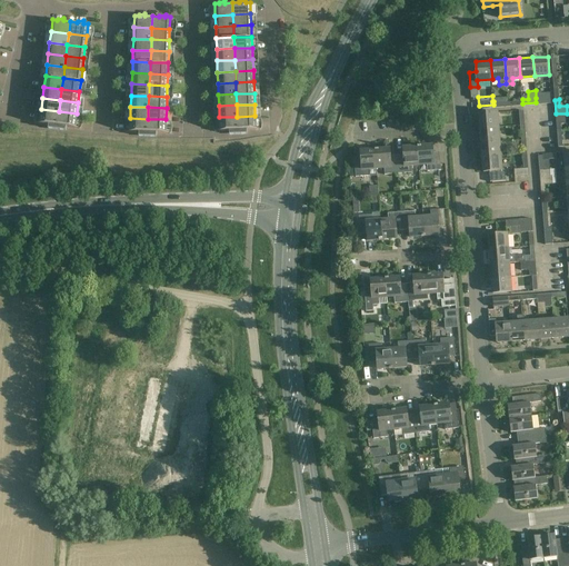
[(57,128),(59,111),(41,109),(39,121),(48,122),(48,127),(57,128)]
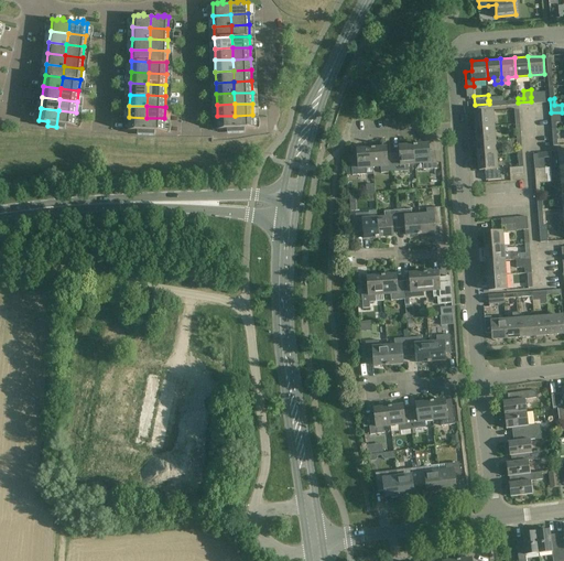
[(475,110),(476,126),(494,123),(492,109),(475,110)]
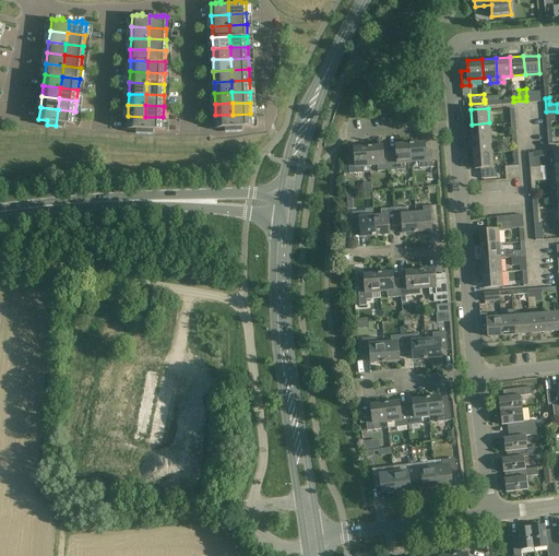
[(73,123),(75,111),(58,109),(56,126),(64,127),(66,122),(73,123)]
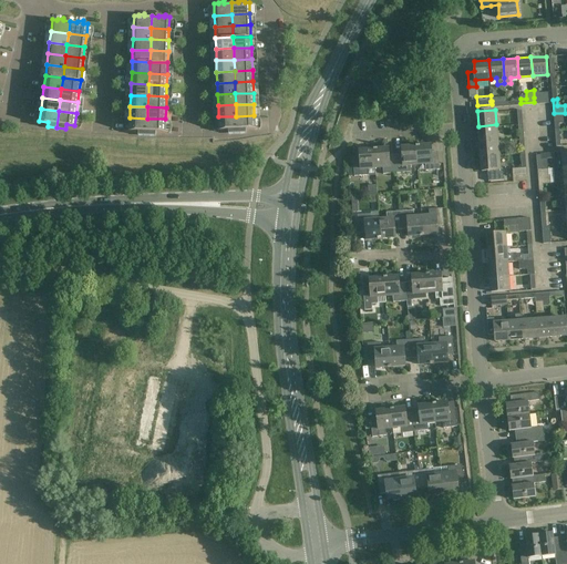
[(565,113),(554,113),(555,127),(559,127),(559,121),(566,121),(565,113)]
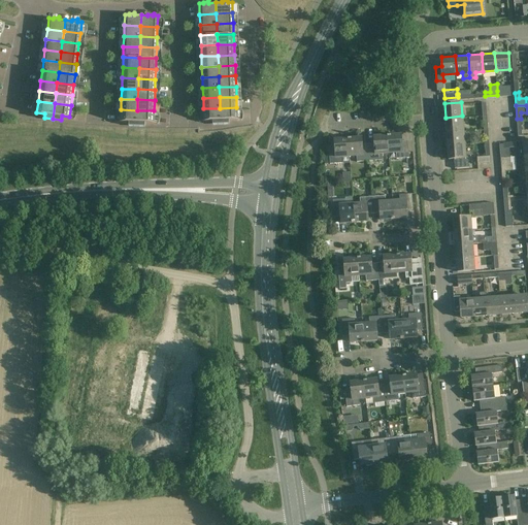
[(237,119),(236,107),(220,108),(221,123),(229,123),(229,119),(237,119)]
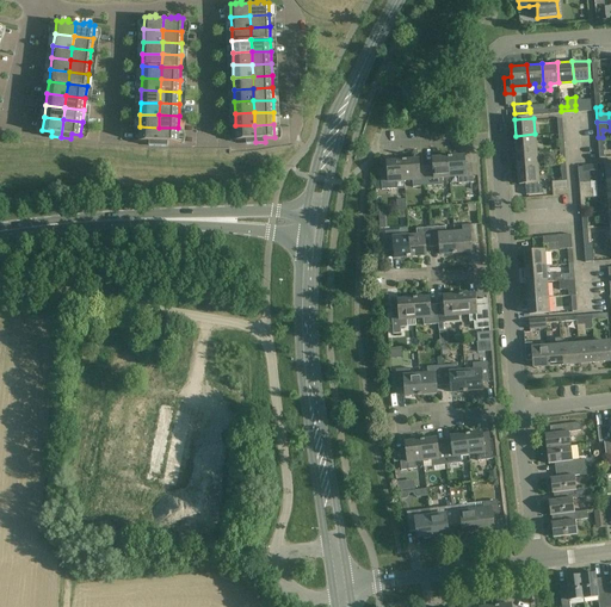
[(254,125),(235,125),(236,138),(246,138),(246,143),(255,142),(254,125)]
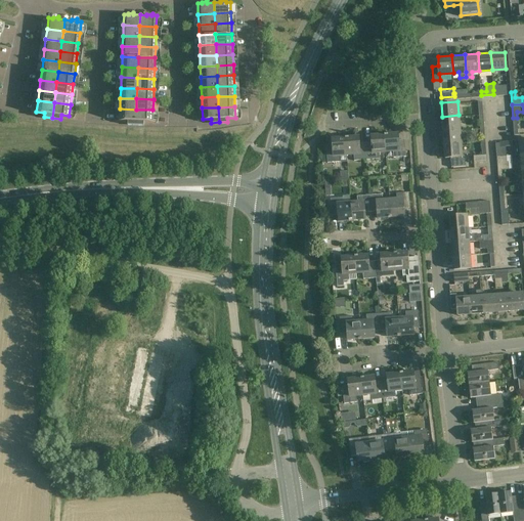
[(135,124),(136,110),(120,109),(119,120),(127,120),(127,124),(135,124)]
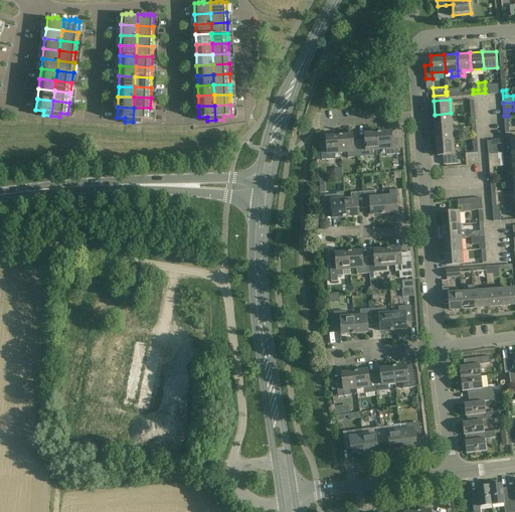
[(150,108),(134,108),(133,122),(142,123),(142,119),(150,119),(150,108)]
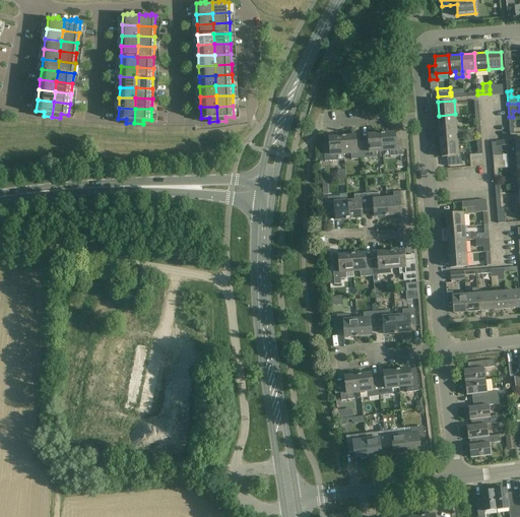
[(439,116),(440,128),(456,127),(455,114),(439,116)]
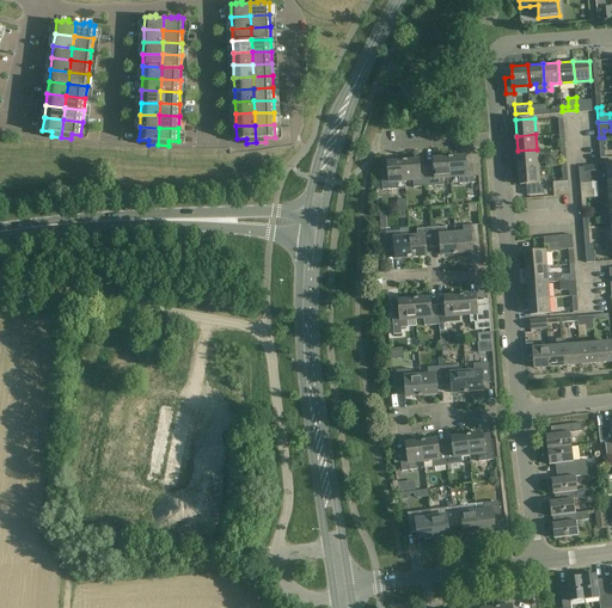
[(518,151),(519,166),(538,165),(537,149),(518,151)]
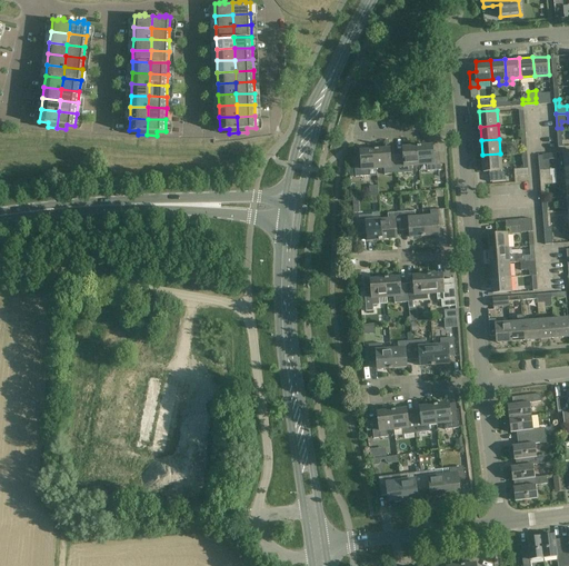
[(417,145),(418,162),(426,162),(427,169),(440,168),(439,149),(431,150),(431,144),(417,145)]
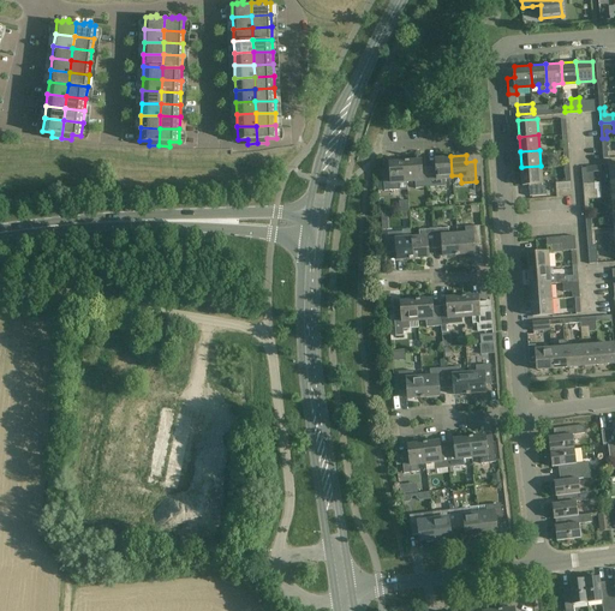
[(443,177),(452,175),(451,156),(435,157),(435,165),(428,165),(429,185),(445,184),(443,177)]
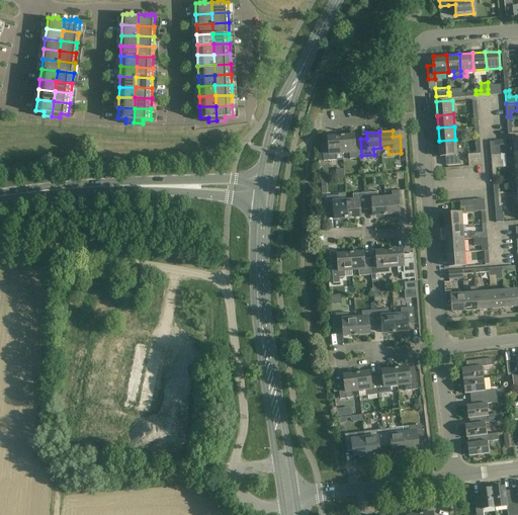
[(349,157),(361,156),(360,139),(354,140),(354,134),(341,135),(342,151),(349,151),(349,157)]
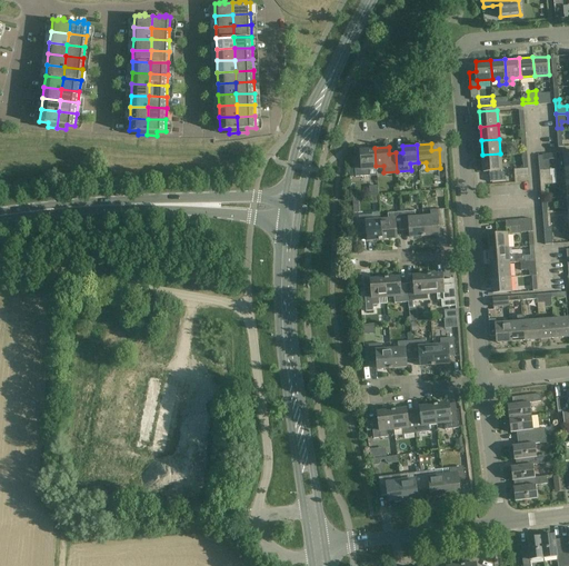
[(368,167),(376,166),(375,148),(360,149),(360,156),(353,156),(355,175),(369,174),(368,167)]
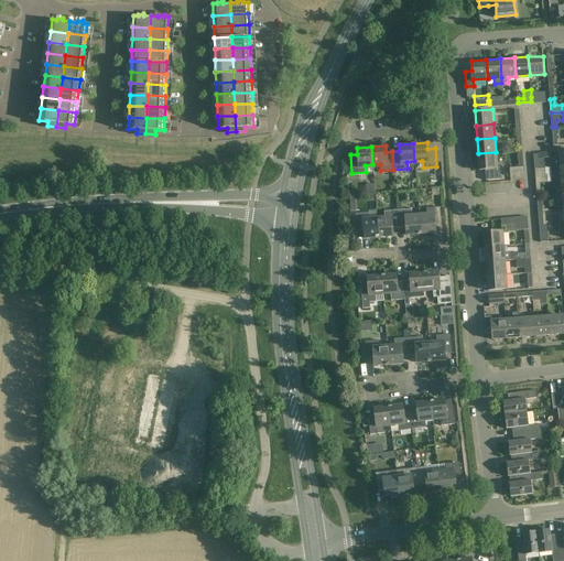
[(538,151),(533,152),(534,166),(544,165),(544,155),(551,154),(550,150),(538,150),(538,151)]
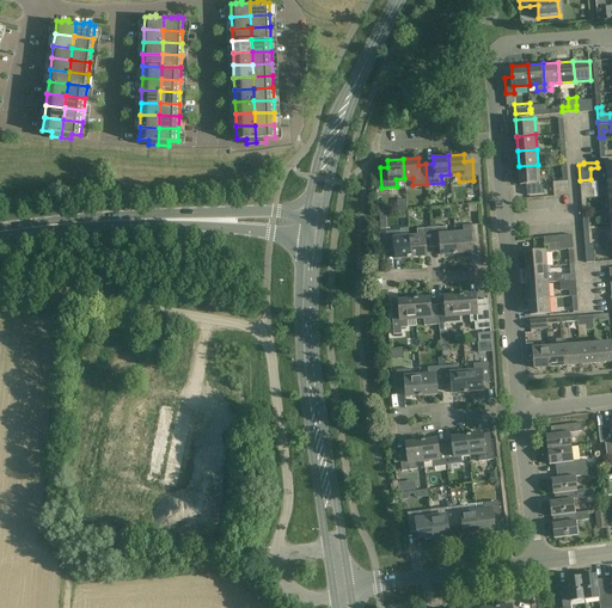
[(538,165),(519,166),(520,183),(526,182),(527,192),(543,191),(543,183),(539,183),(538,165)]
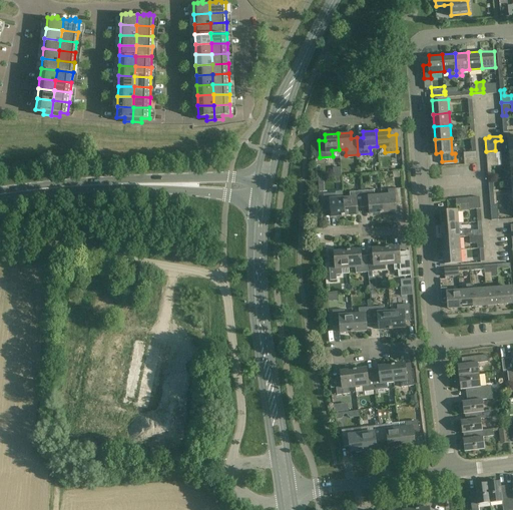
[(487,151),(488,164),(491,164),(498,163),(497,150),(490,150),(490,151),(487,151)]
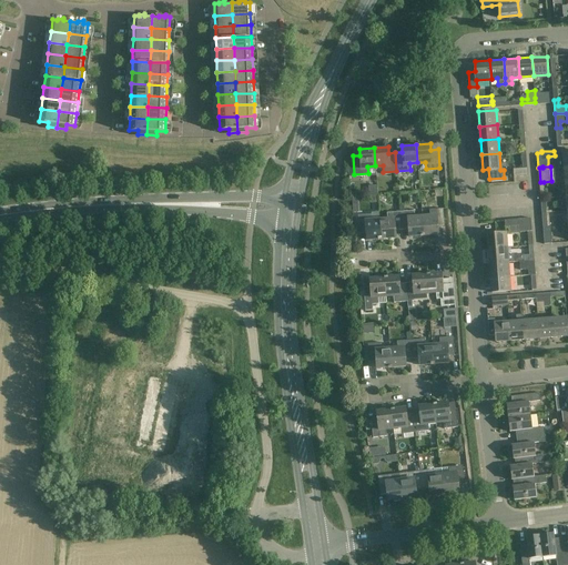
[(429,214),(422,215),(423,233),(438,231),(437,225),(444,224),(443,207),(429,208),(429,214)]
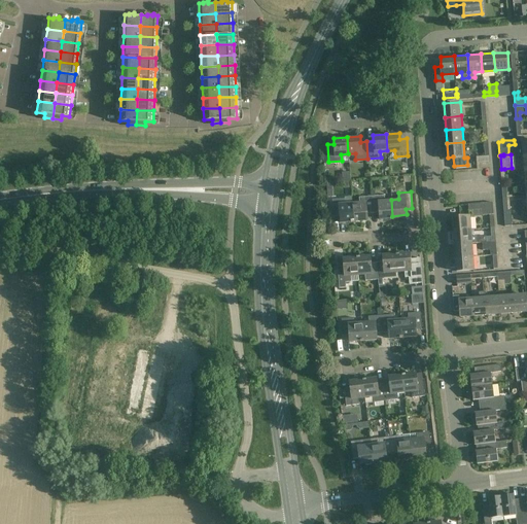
[(384,194),(371,195),(373,211),(379,211),(379,217),(392,216),(391,200),(384,200),(384,194)]
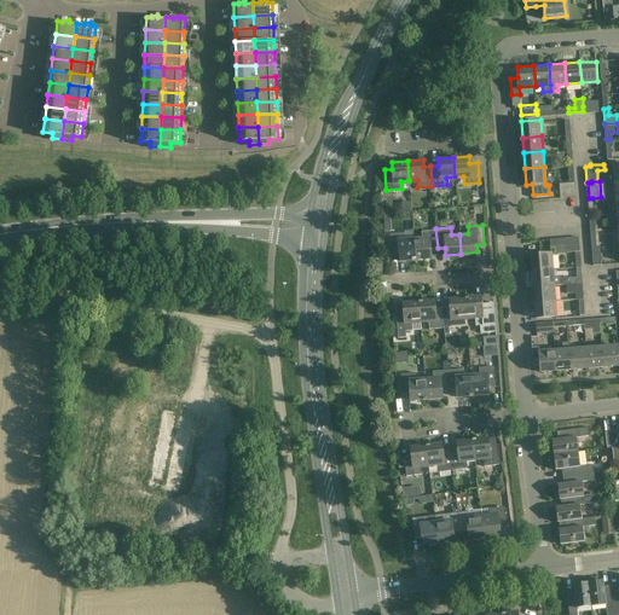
[(438,248),(435,228),(421,230),(422,237),(414,238),(415,257),(431,255),(431,249),(438,248)]
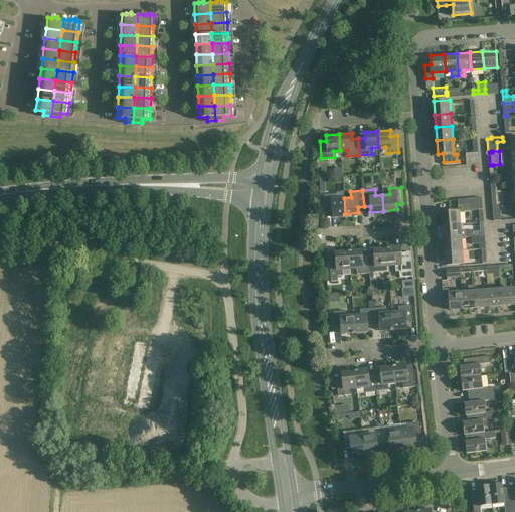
[(332,215),(345,214),(344,198),(343,192),(337,192),(324,193),(326,209),(332,209),(332,215)]
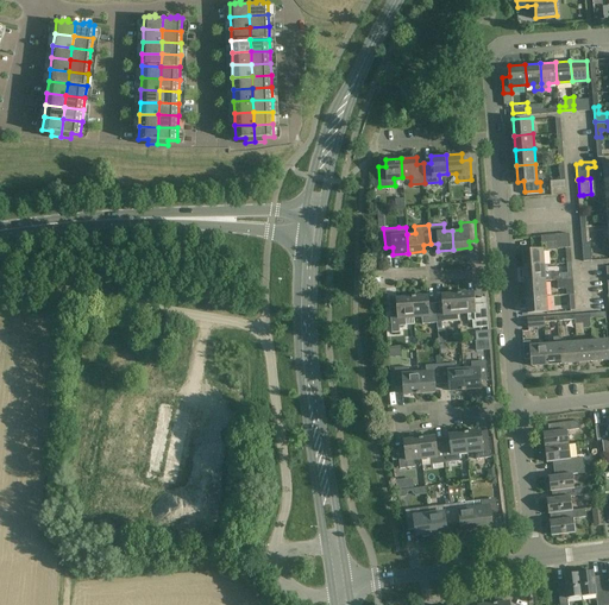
[(586,240),(582,241),(583,259),(589,258),(591,258),(590,240),(586,240)]
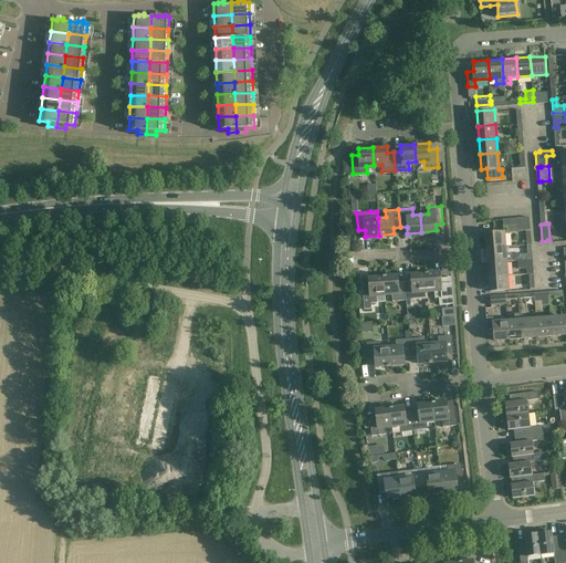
[(485,231),(486,246),(505,244),(504,230),(485,231)]
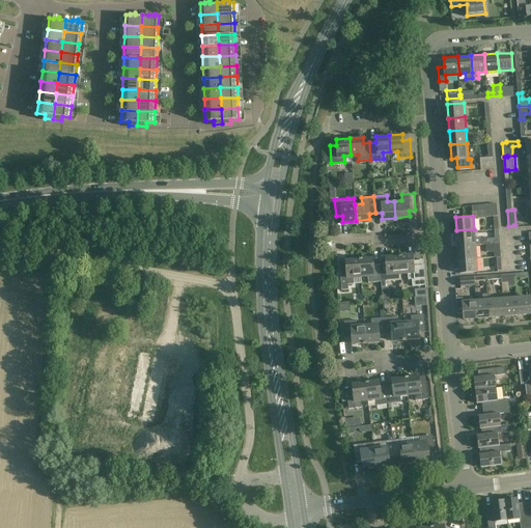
[(490,242),(499,241),(498,227),(495,227),(495,235),(490,237),(490,242)]
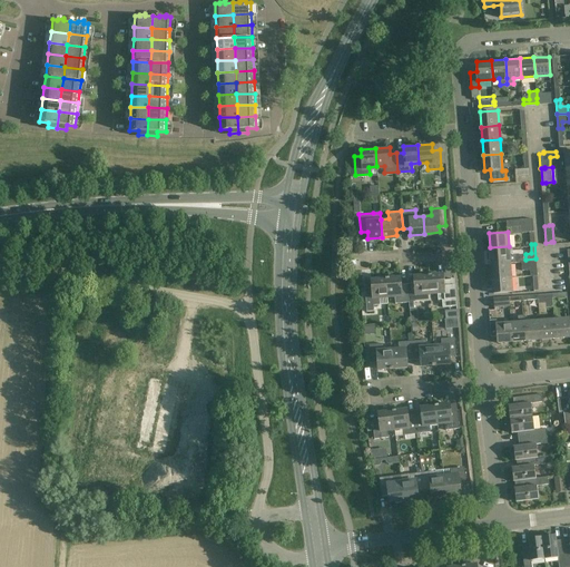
[(509,246),(490,247),(491,262),(510,261),(517,261),(516,253),(509,253),(509,246)]
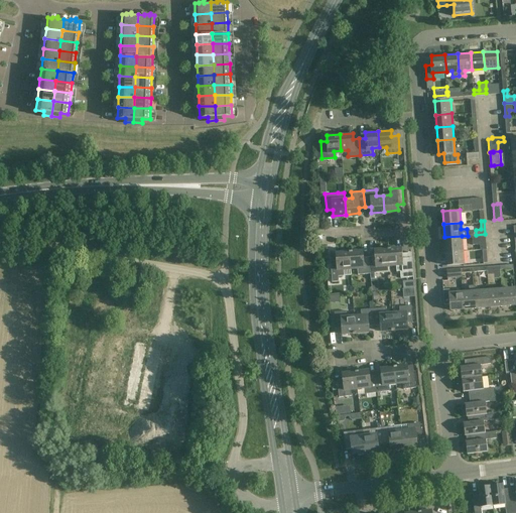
[(486,247),(485,234),(476,235),(472,236),(473,242),(478,242),(480,243),(480,247),(482,247),(486,247)]
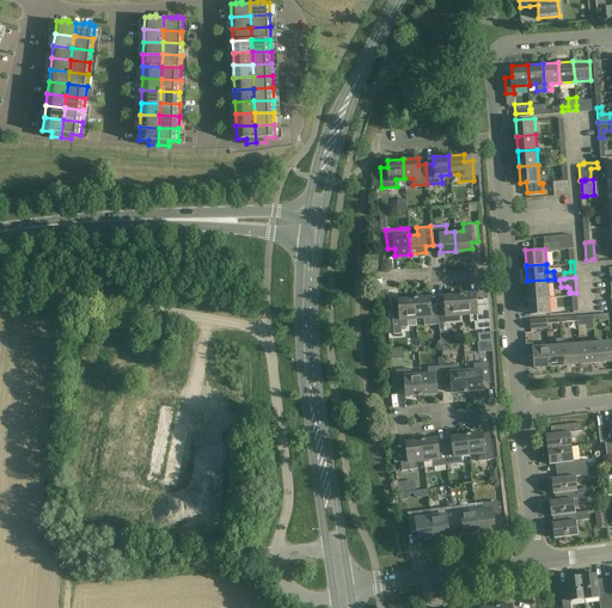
[(527,281),(528,296),(549,295),(548,280),(527,281)]
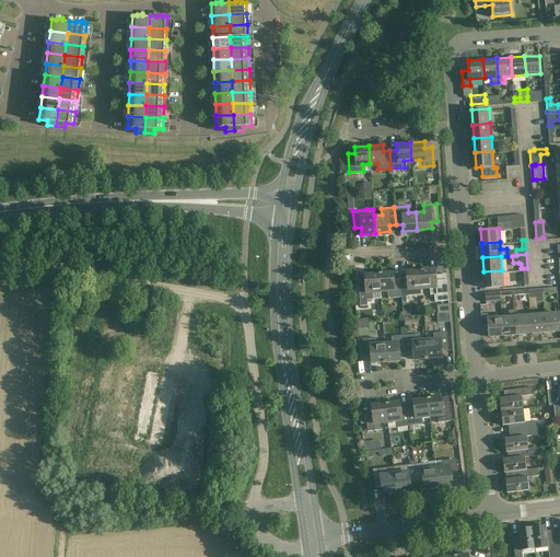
[(435,268),(421,269),(422,287),(430,286),(431,292),(434,292),(434,300),(448,299),(446,273),(435,273),(435,268)]
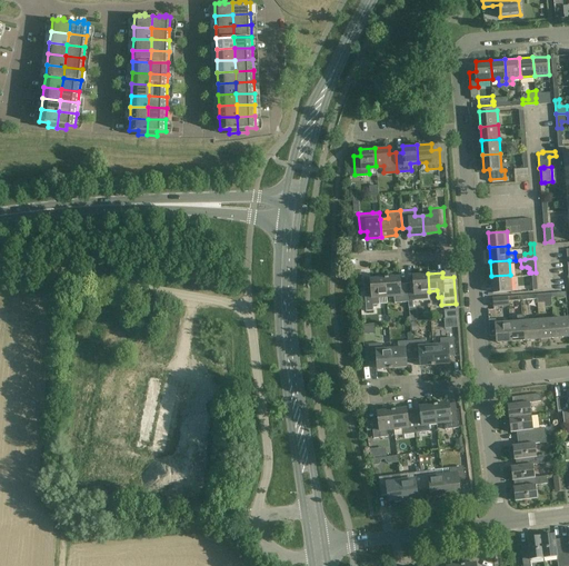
[(413,280),(407,281),(408,300),(409,305),(412,305),(412,299),(413,299),(422,299),(429,298),(429,291),(428,274),(412,275),(413,280)]
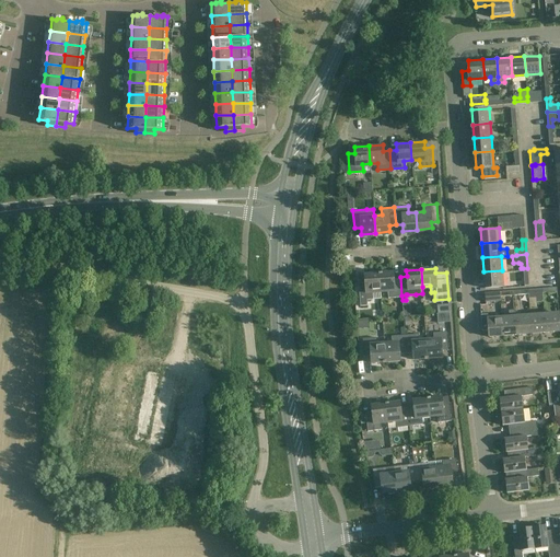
[(503,285),(502,270),(483,271),(485,286),(503,285)]
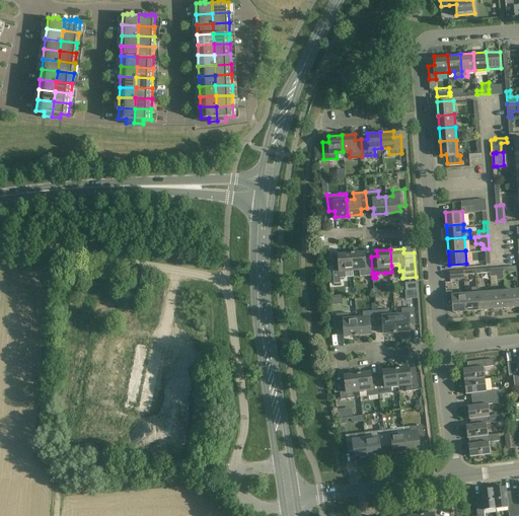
[(364,251),(351,252),(353,269),(360,268),(360,275),(372,274),(371,256),(365,256),(364,251)]
